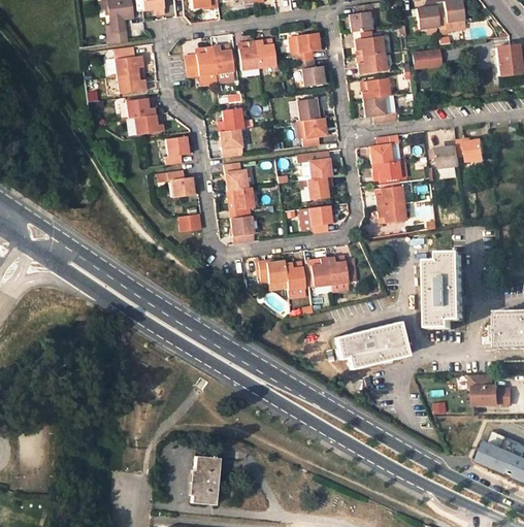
[(101,15),(109,14),(108,14),(106,0),(99,0),(101,15)]
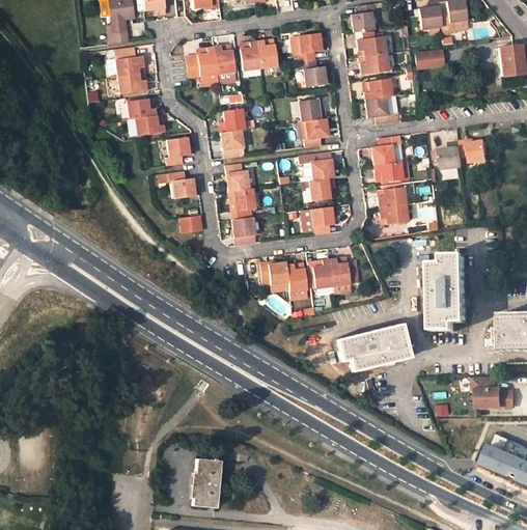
[(123,23),(123,19),(126,19),(127,19),(135,18),(133,0),(107,0),(109,15),(110,15),(111,33),(128,31),(127,22),(123,23)]
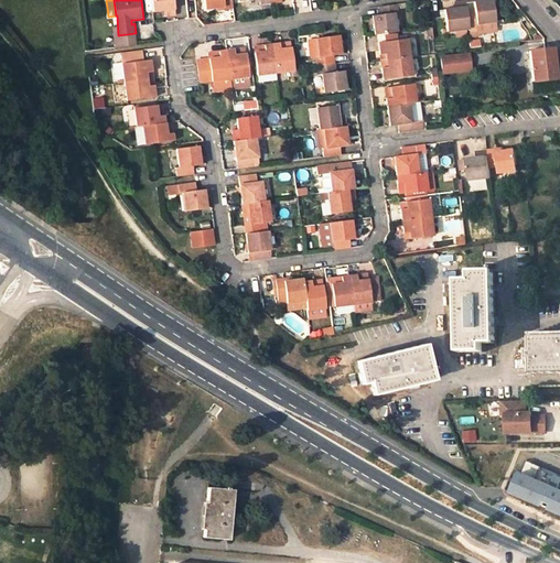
[(153,0),(155,11),(165,9),(169,9),(170,14),(178,13),(175,0),(153,0)]
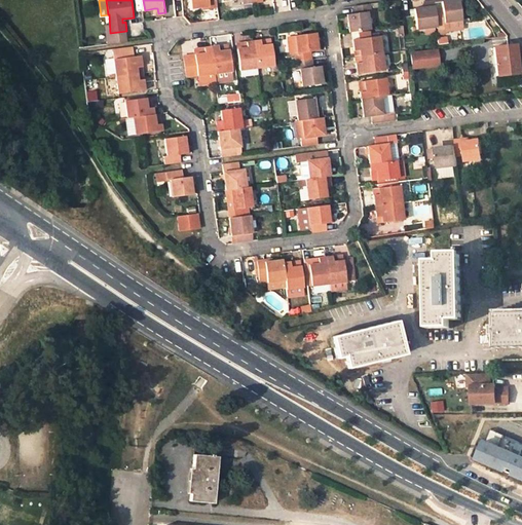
[(462,0),(443,2),(444,10),(437,11),(439,26),(440,35),(449,34),(448,29),(448,22),(464,20),(462,0)]
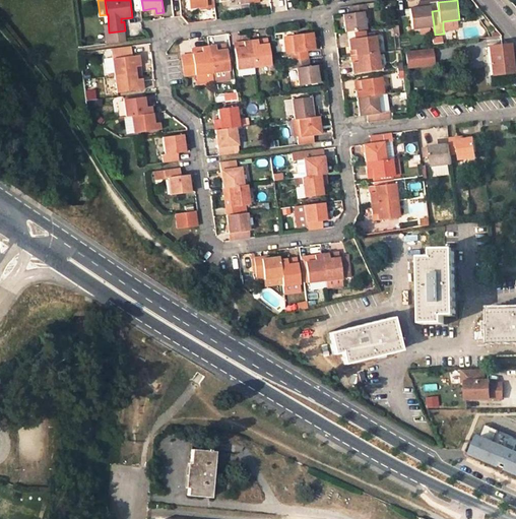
[(413,28),(434,25),(432,11),(431,1),(423,2),(424,7),(411,9),(413,28)]
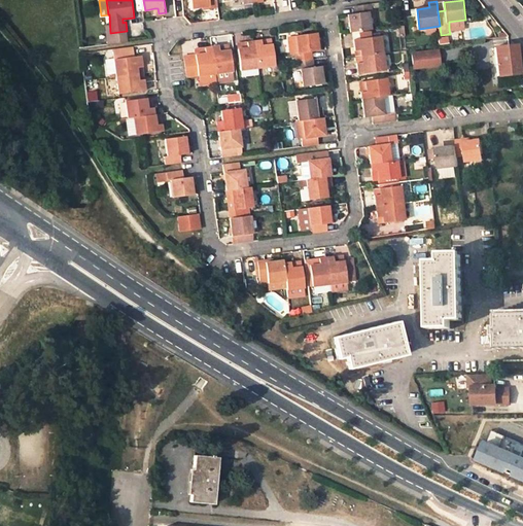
[(356,4),(357,12),(352,12),(354,31),(373,29),(371,11),(374,10),(373,2),(356,4)]
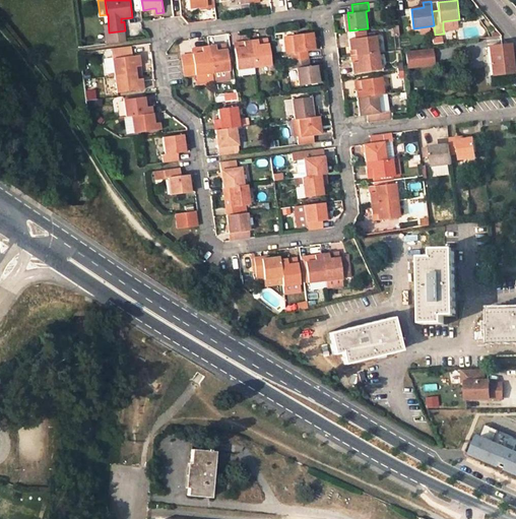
[(443,21),(443,28),(460,26),(459,19),(443,21)]
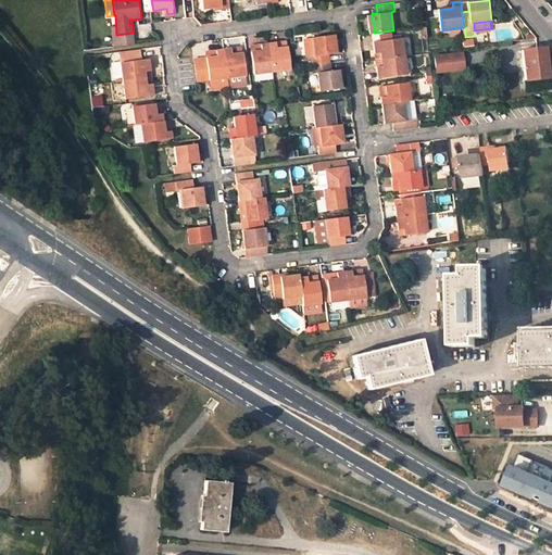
[(376,40),(377,53),(384,52),(385,59),(408,55),(405,38),(396,39),(394,36),(394,33),(381,35),(383,40),(376,40)]
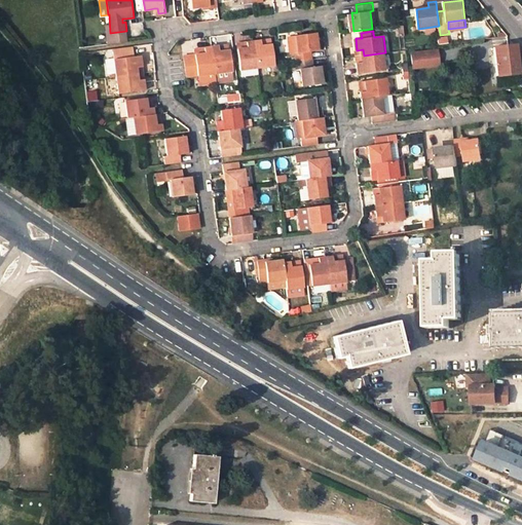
[(296,61),(314,59),(313,51),(321,50),(319,32),(297,35),(299,52),(295,52),(296,61)]
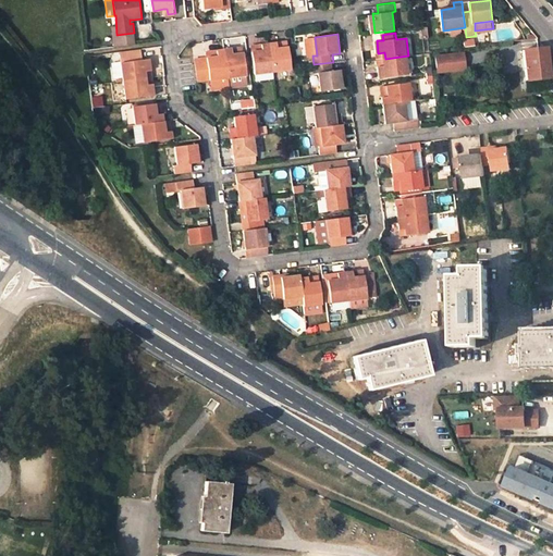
[(273,72),(269,42),(261,44),(262,50),(253,51),(256,74),(273,72)]
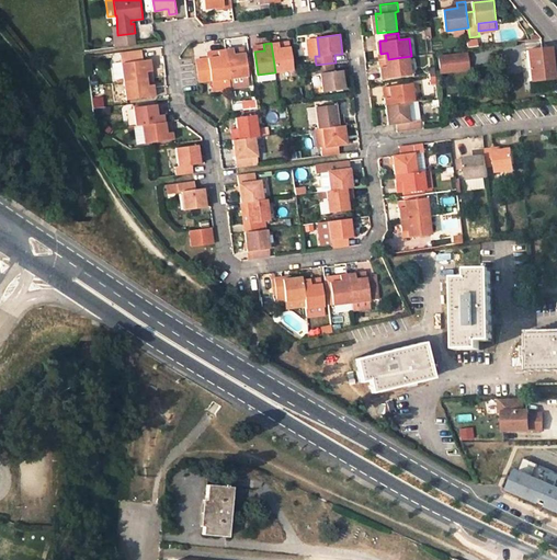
[(281,43),(271,43),(275,72),(294,69),(291,46),(281,48),(281,43)]
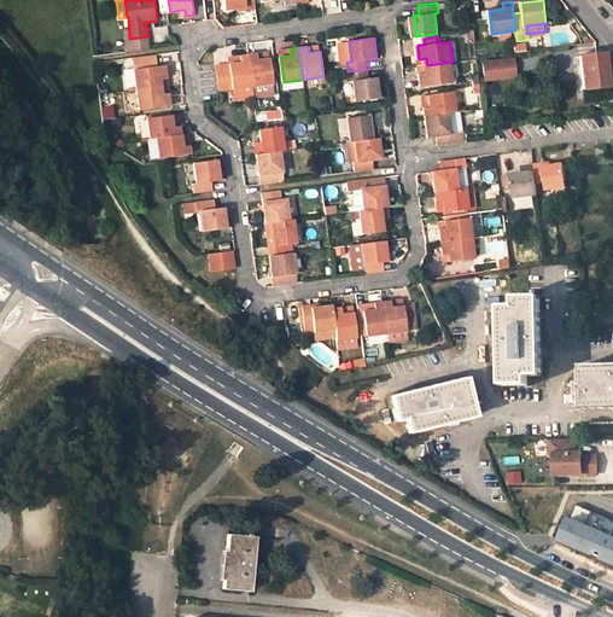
[(584,54),(589,104),(611,103),(609,85),(612,85),(609,52),(584,54)]
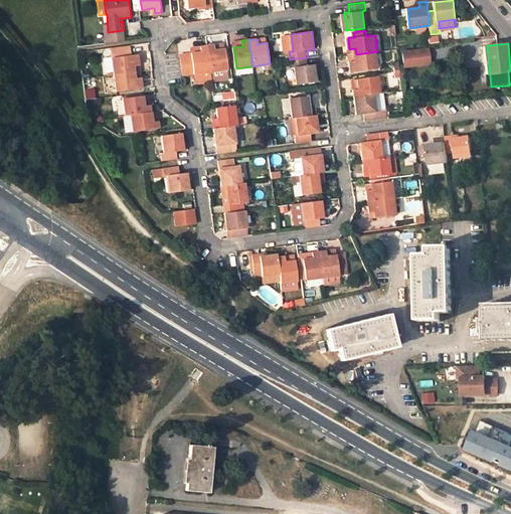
[(132,54),(131,44),(112,46),(114,73),(116,92),(143,89),(142,77),(136,77),(135,71),(134,66),(140,65),(139,53),(132,54)]
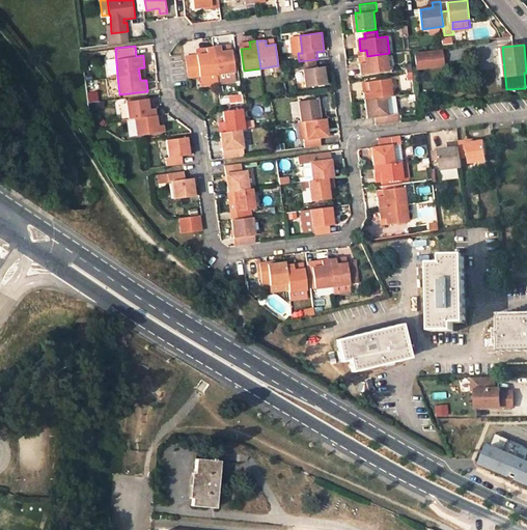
[(218,74),(214,46),(206,48),(207,52),(198,53),(197,53),(189,55),(192,78),(200,76),(218,74)]
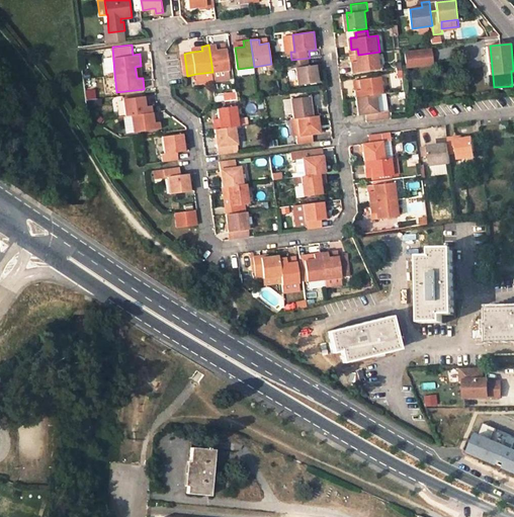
[(216,45),(208,45),(212,72),(229,69),(226,49),(217,50),(216,45)]
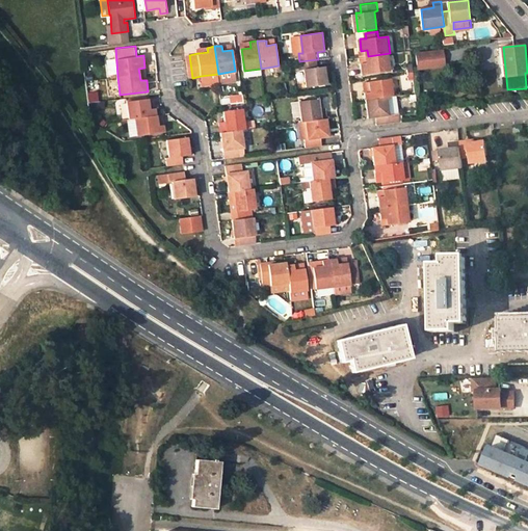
[(420,53),(422,68),(448,65),(446,50),(420,53)]
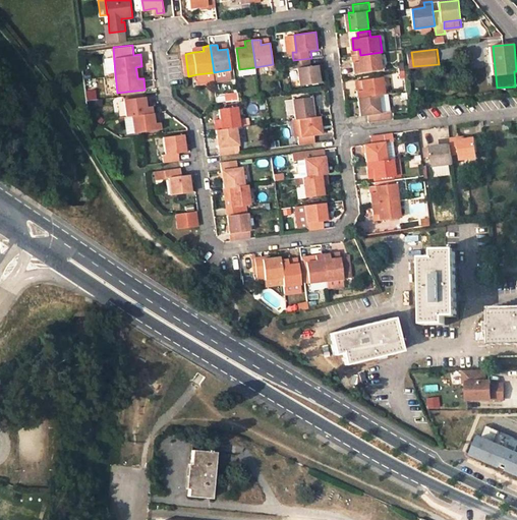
[(384,69),(382,52),(360,55),(360,61),(354,62),(355,72),(384,69)]
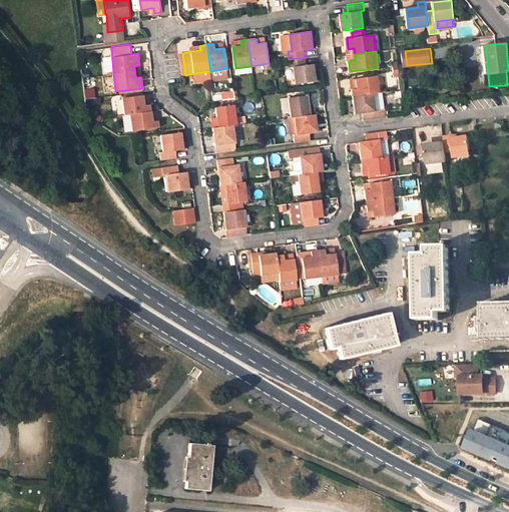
[(308,65),(307,57),(289,59),(291,68),(294,67),(296,84),(317,81),(315,64),(308,65)]
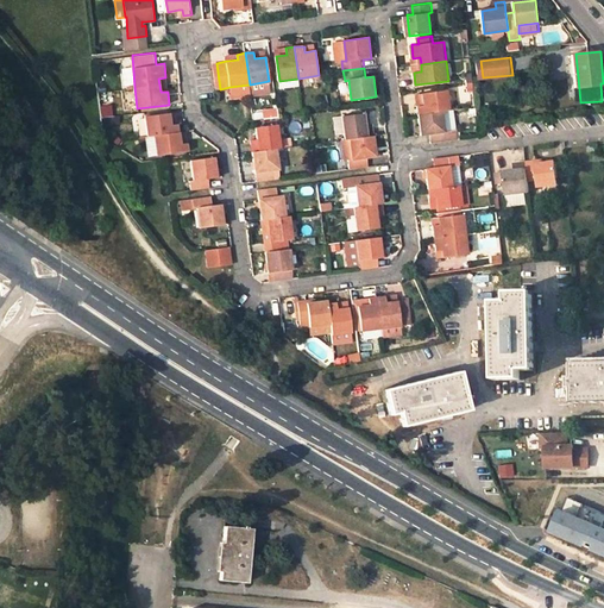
[(300,85),(299,79),(280,81),(281,88),(300,85)]
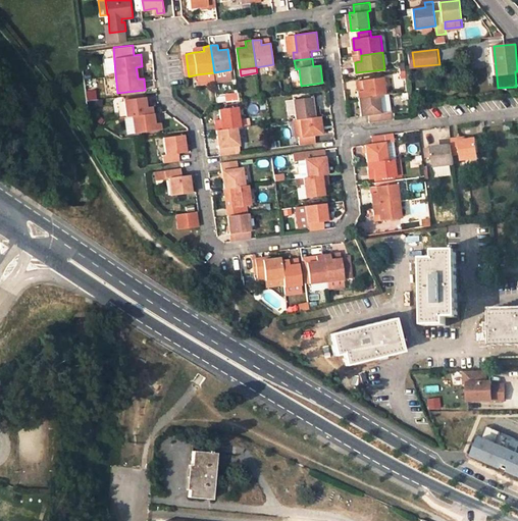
[(216,82),(214,72),(197,74),(198,85),(216,82)]
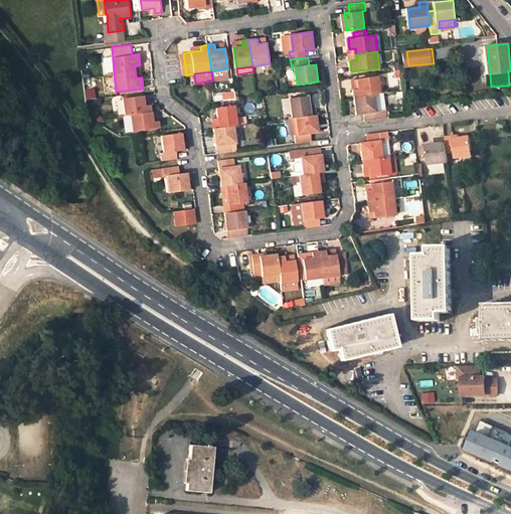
[(380,76),(359,79),(360,89),(354,90),(355,97),(383,93),(380,76)]
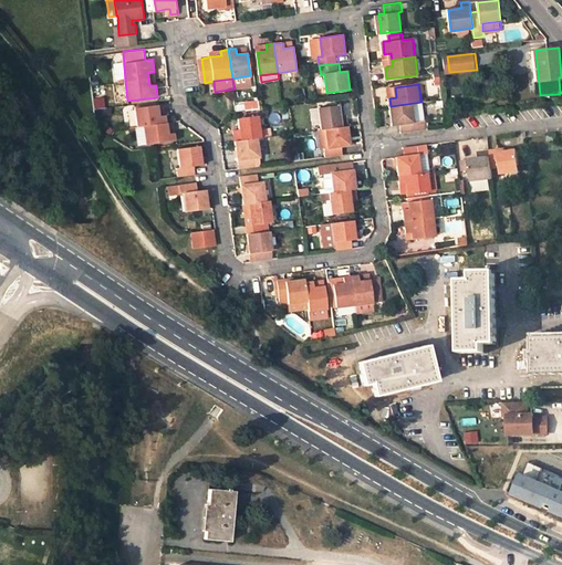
[(260,100),(246,101),(247,108),(260,107),(260,100)]
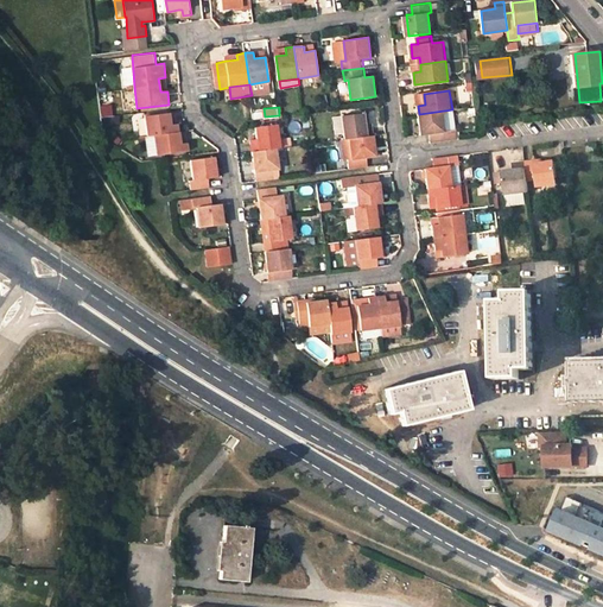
[(455,128),(452,109),(419,114),(421,134),(431,133),(431,141),(457,138),(456,128),(455,128)]
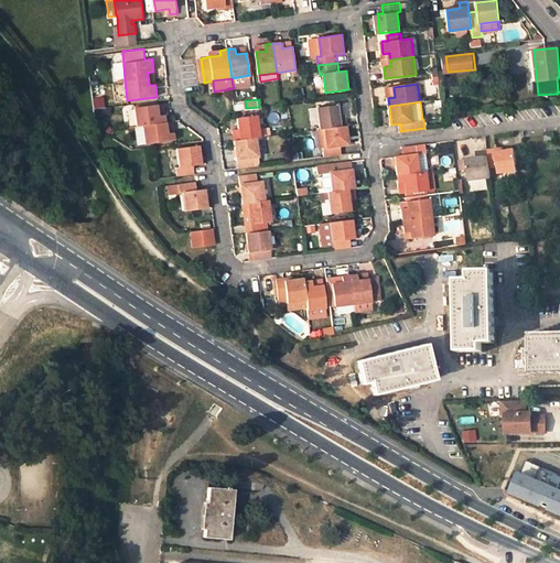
[(142,125),(164,121),(164,115),(159,116),(158,104),(133,107),(136,125),(142,125)]
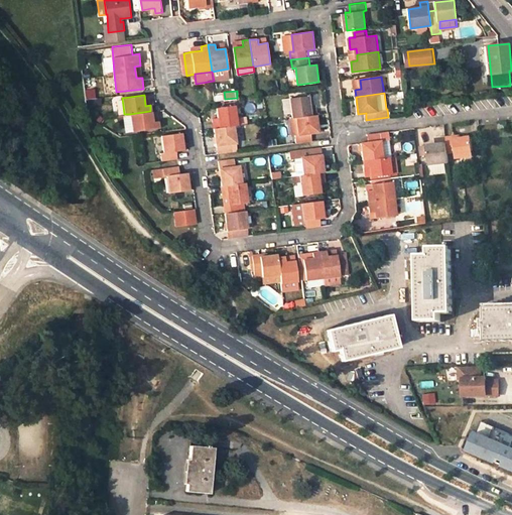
[(293,117),(296,116),(317,114),(316,107),(310,108),(310,105),(309,96),(291,98),(293,117)]
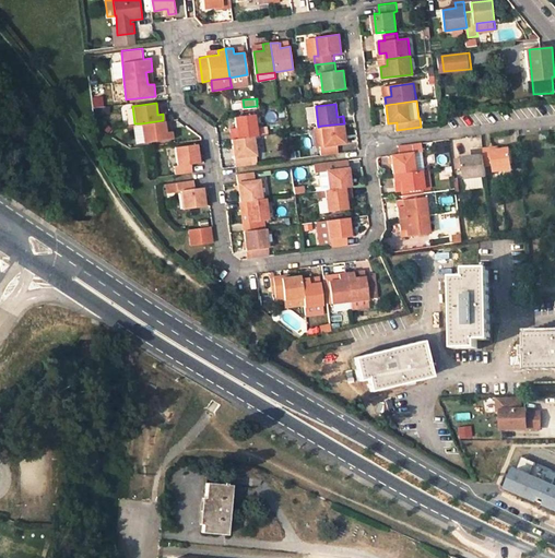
[(237,127),(237,129),(232,130),(233,138),(255,134),(258,134),(255,114),(235,116),(237,127)]
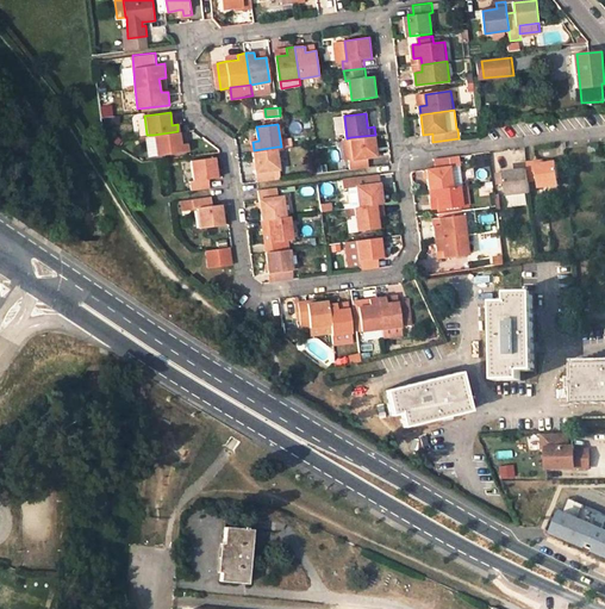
[(179,143),(178,131),(154,135),(156,155),(187,151),(186,143),(179,143)]
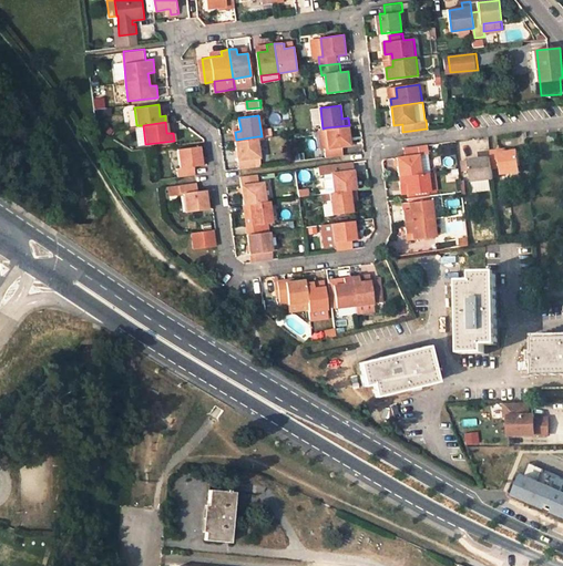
[(349,125),(326,127),(329,147),(325,148),(327,157),(345,154),(344,145),(351,145),(349,125)]
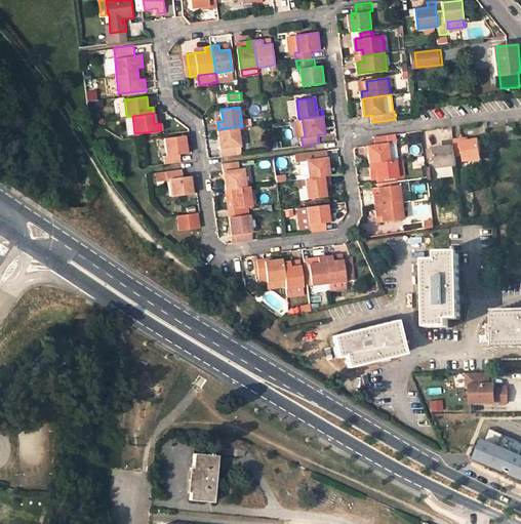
[(302,118),(298,119),(295,119),(297,137),(301,137),(305,136),(302,118)]
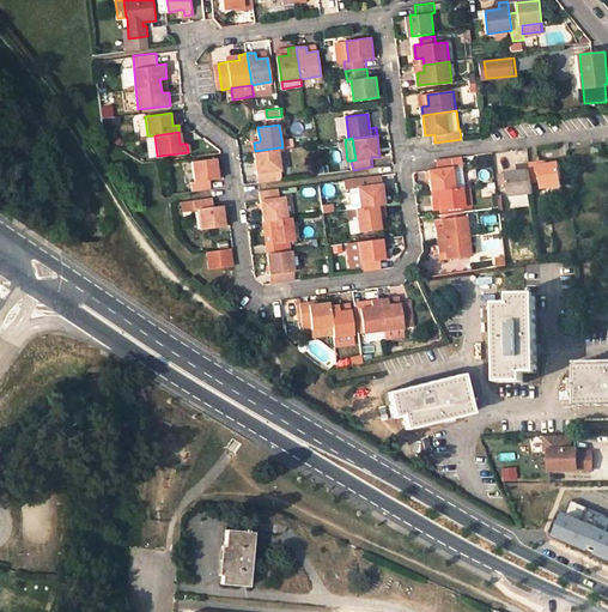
[(281,170),(279,147),(255,151),(259,182),(278,180),(277,170),(281,170)]
